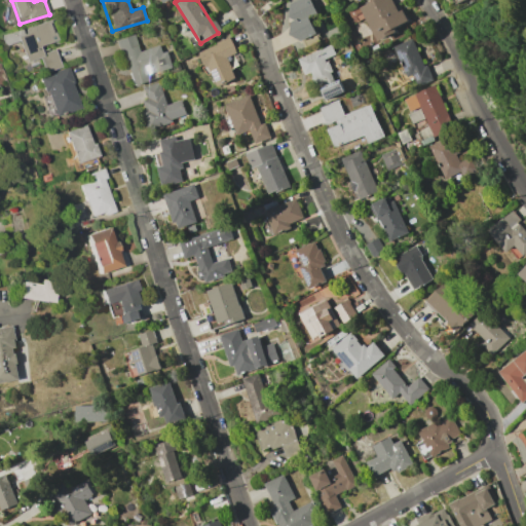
[(315,12),(309,0),(292,0),(280,5),(298,41),(315,33),(307,16),(315,12)]
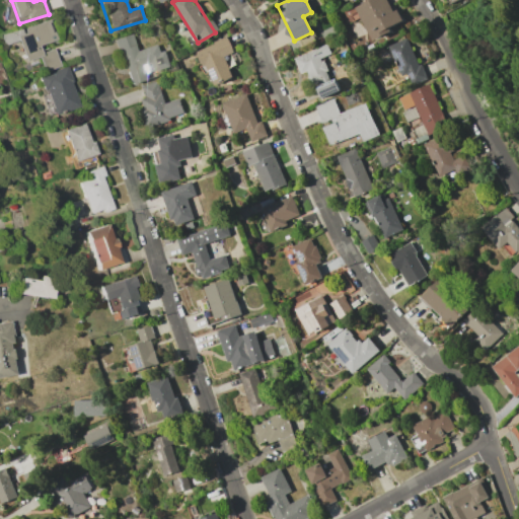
[(387,0),(394,10),(396,9),(401,18),(390,25),(391,27),(374,39),(355,7),(367,0),(387,0)]
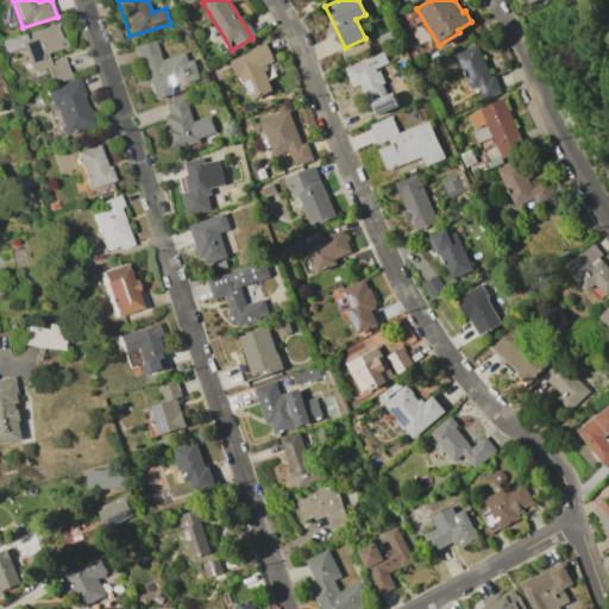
[(20,42),(30,38),(29,33),(57,23),(66,46),(48,52),(51,61),(63,57),(70,77),(51,83),(45,67),(30,71),(20,42)]
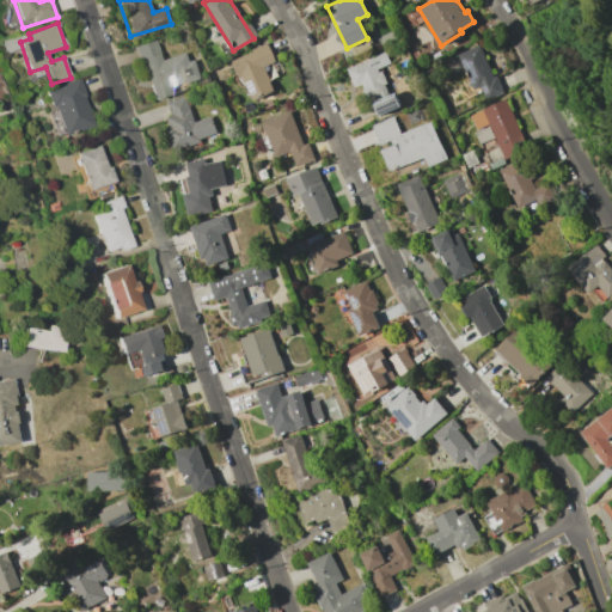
[(154,99),(135,47),(155,40),(163,60),(184,51),(188,61),(193,60),(200,78),(183,84),(184,89),(154,99)]
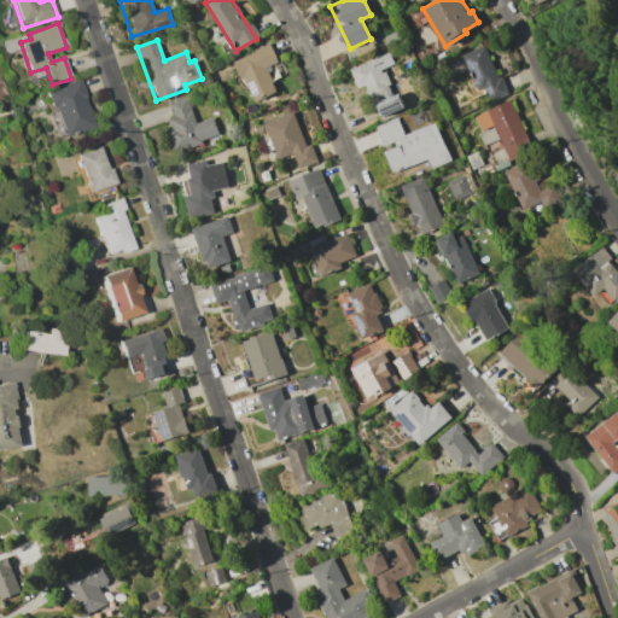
[(252,103),(277,92),(266,66),(277,62),(269,44),(233,60),(252,103)]
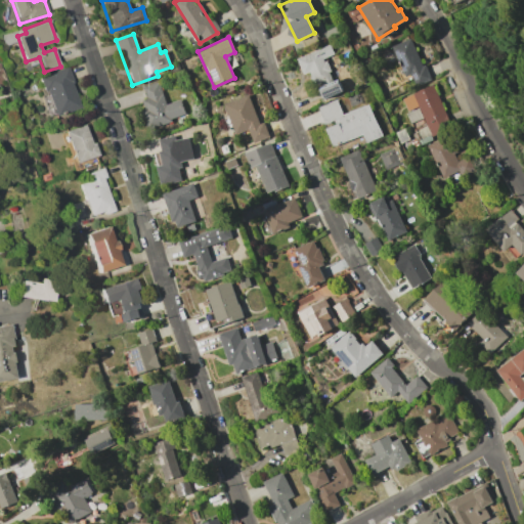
[(429,81),(411,38),(391,46),(404,77),(411,74),(416,86),(429,81)]
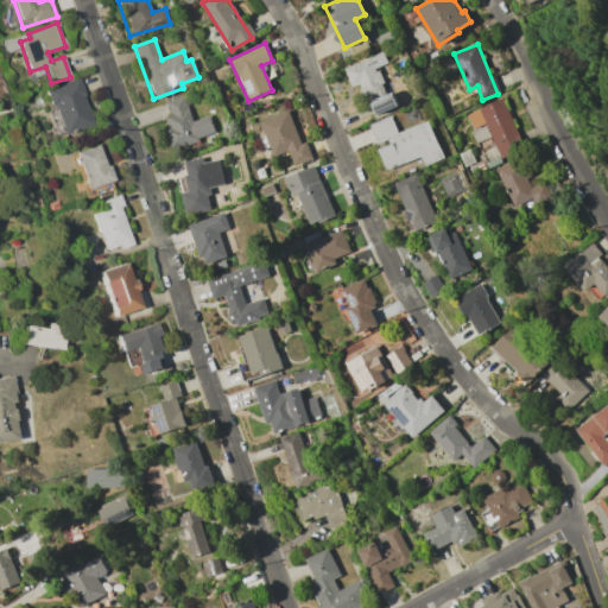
[(343,67),(350,87),(361,82),(373,116),(398,107),(392,92),(386,94),(377,68),(386,63),(382,52),(343,67)]
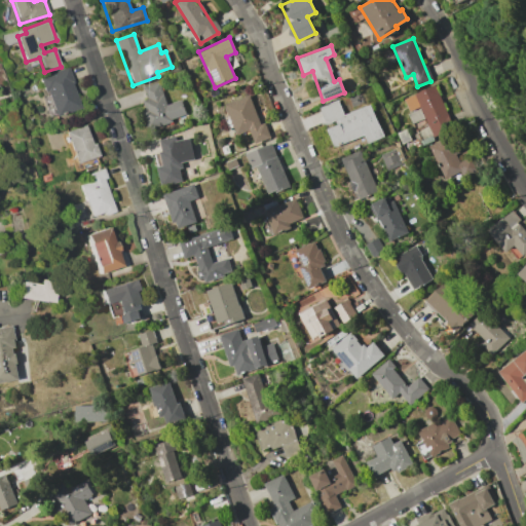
[(80,107),(55,116),(46,89),(43,90),(38,77),(68,67),(73,82),(72,83),(80,107)]
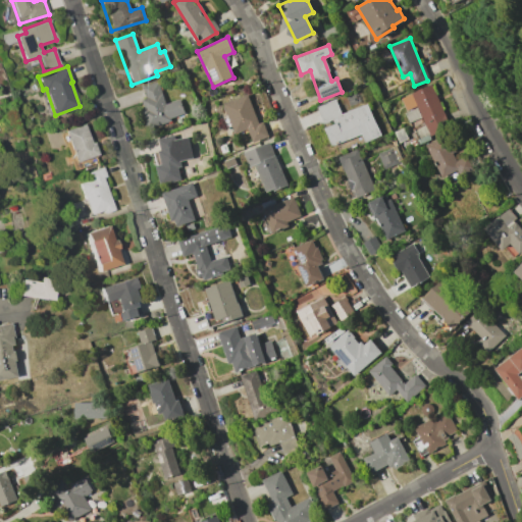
[(141,87),(157,82),(164,103),(178,98),(184,113),(169,118),(170,120),(152,126),(151,123),(146,125),(140,109),(143,108),(140,99),(145,98),(141,87)]
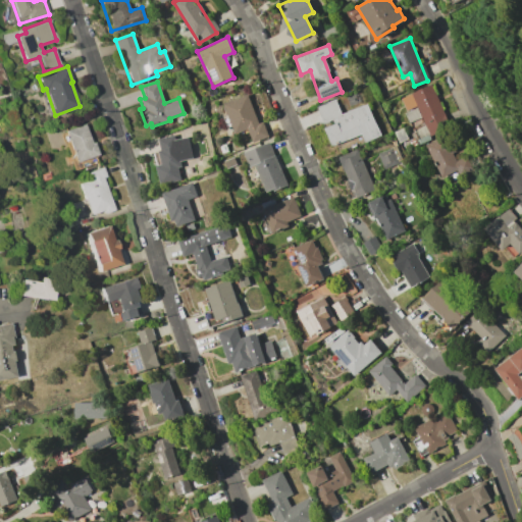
[(400,97),(405,110),(416,105),(428,135),(449,127),(431,85),(400,97)]
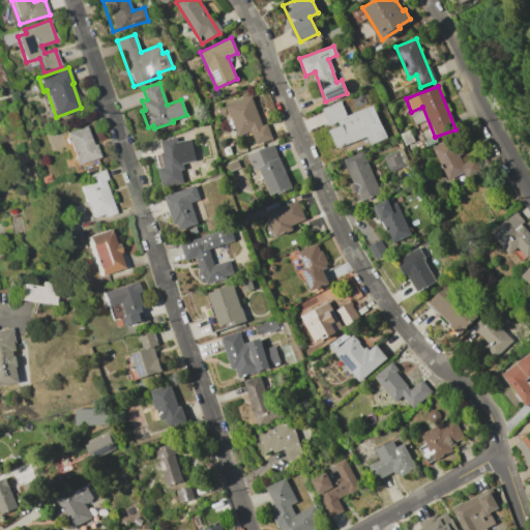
[(261,124),(252,96),(226,105),(237,136),(251,131),(255,145),(272,139),(267,123),(261,124)]
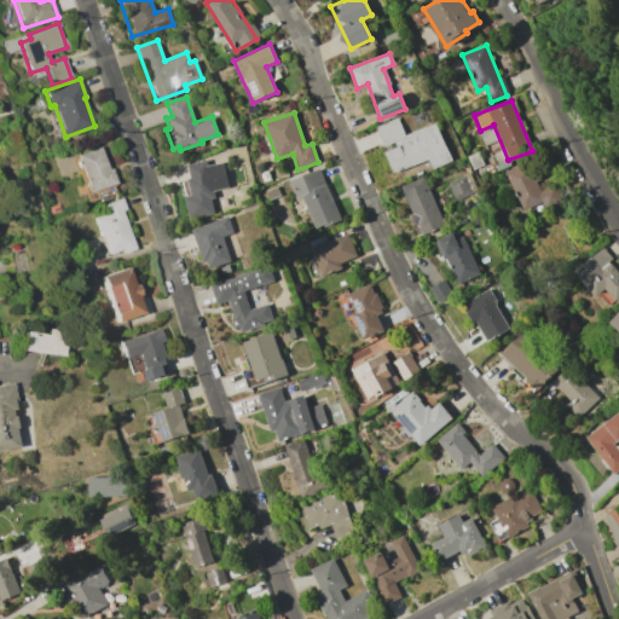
[(437,123),(404,134),(398,117),(375,126),(383,149),(392,172),(428,160),(432,168),(450,162),(437,123)]
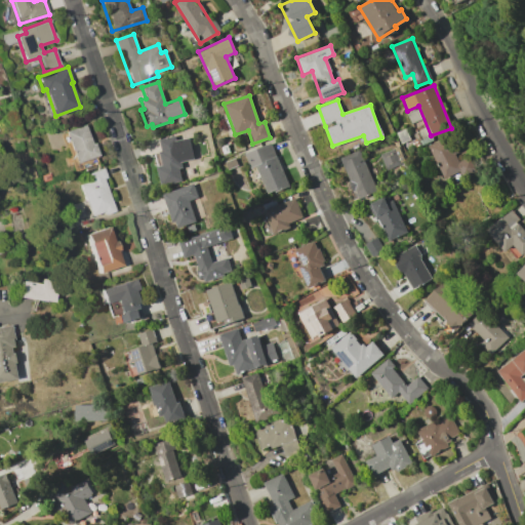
[(65,131),(76,162),(98,155),(94,143),(91,144),(85,124),(65,131)]
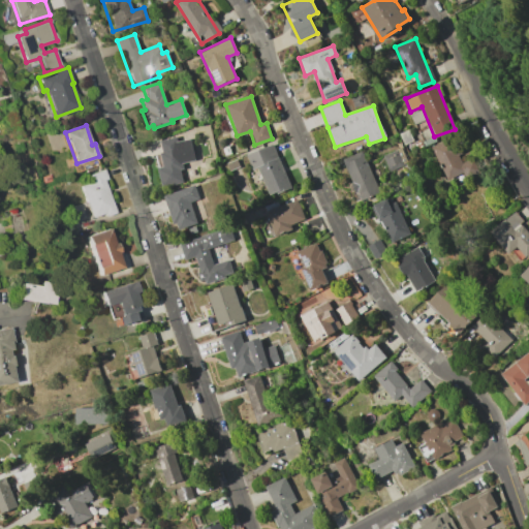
[(183,182),(162,187),(157,168),(163,166),(159,153),(162,152),(159,141),(175,136),(176,141),(189,137),(195,161),(182,164),(184,169),(180,170),(183,182)]
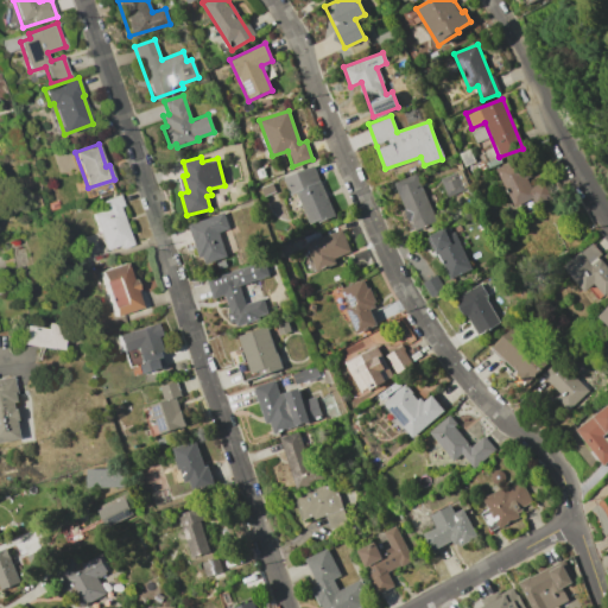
[(513,208),(532,200),(533,204),(552,196),(545,179),(530,187),(517,159),(495,169),(513,208)]
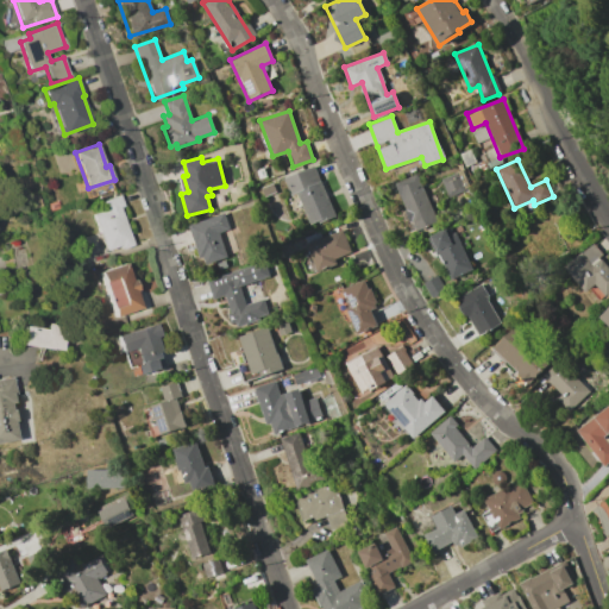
[(290,196),(296,194),(309,226),(336,215),(313,165),(283,179),(290,196)]
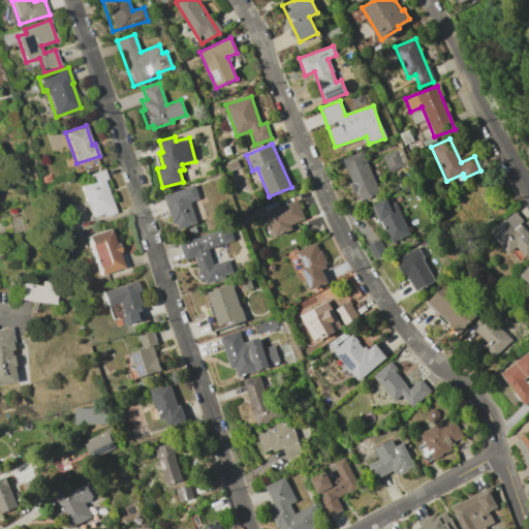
[(342,159),(360,200),(379,192),(362,150),(342,159)]
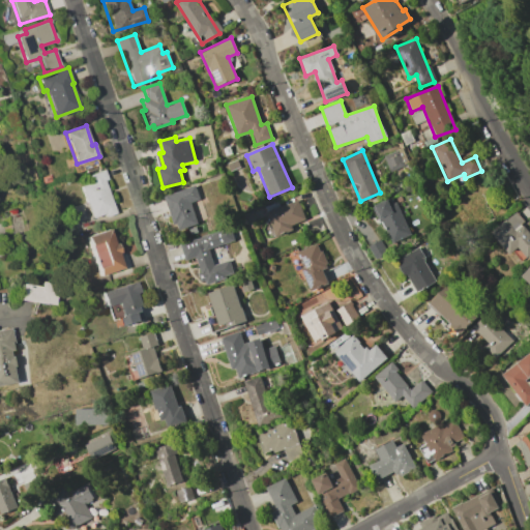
[(80,186),(91,182),(88,175),(104,169),(108,179),(104,180),(115,213),(105,216),(104,213),(91,217),(80,186)]
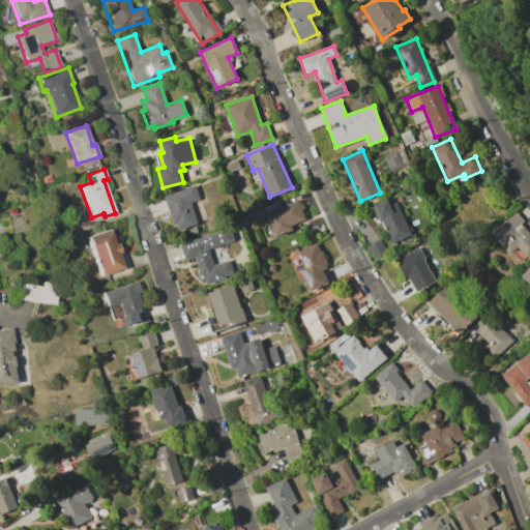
[(164,197),(194,185),(199,199),(189,202),(197,224),(179,230),(177,224),(173,225),(164,197)]
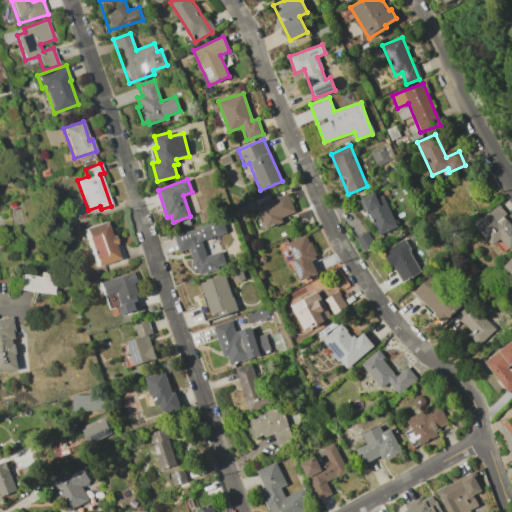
[(377,235),(396,226),(381,191),(361,200),(377,235)]
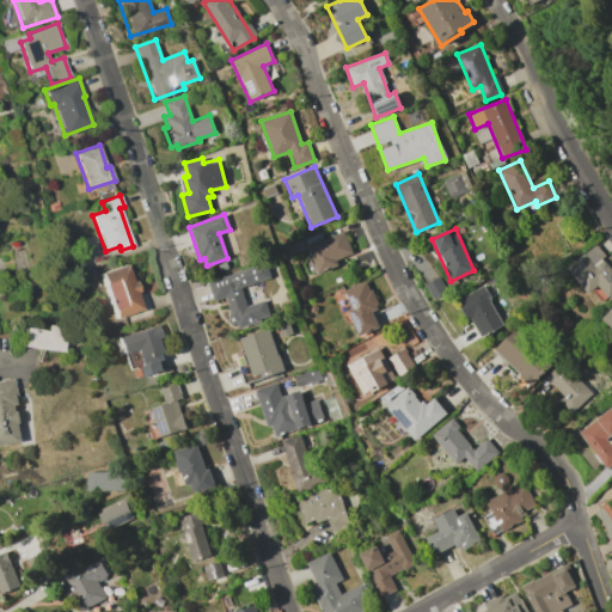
[(353,252),(342,230),(306,246),(318,273),(338,264),(337,259),(353,252)]
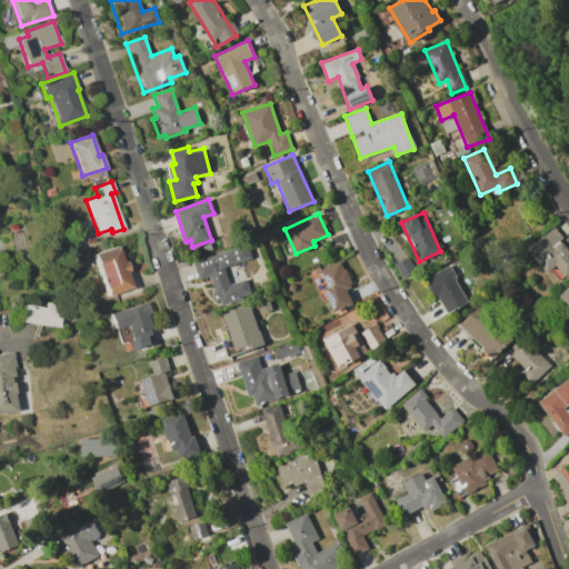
[(568,249),(551,228),(527,249),(546,273),(556,266),(565,277),(568,272),(568,249)]
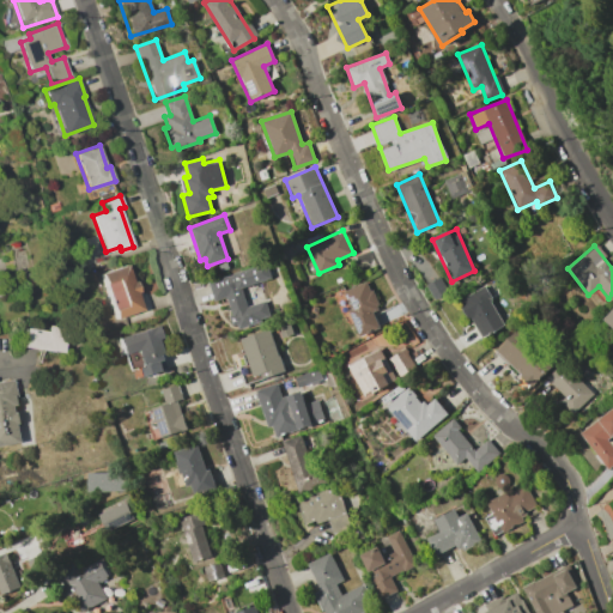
[(214,301),(208,281),(265,262),(271,278),(240,289),(246,307),(265,301),(271,319),(238,329),(236,323),(232,326),(229,316),(231,315),(225,297),(214,301)]
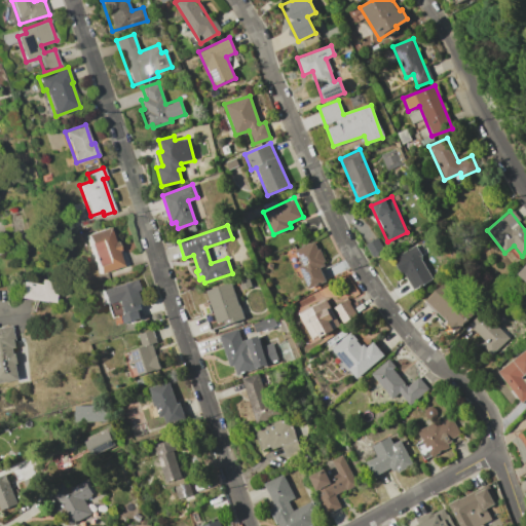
[(85,235),(109,227),(114,241),(115,240),(118,250),(116,251),(121,266),(98,273),(85,235)]
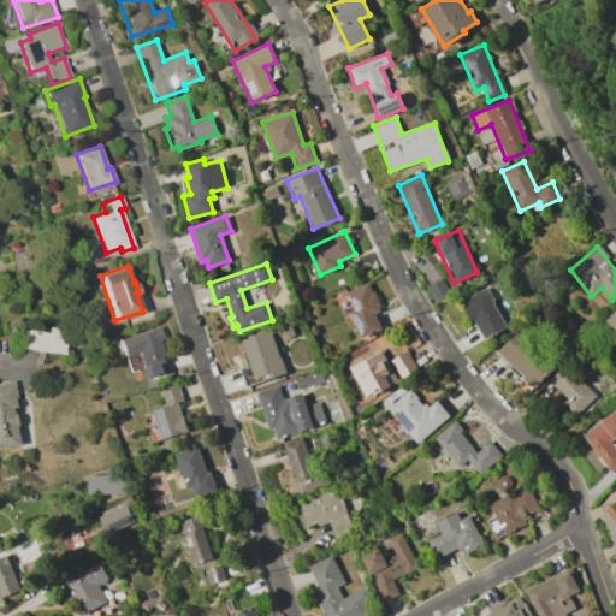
[(380,330),(374,312),(379,309),(371,283),(345,291),(360,337),(380,330)]
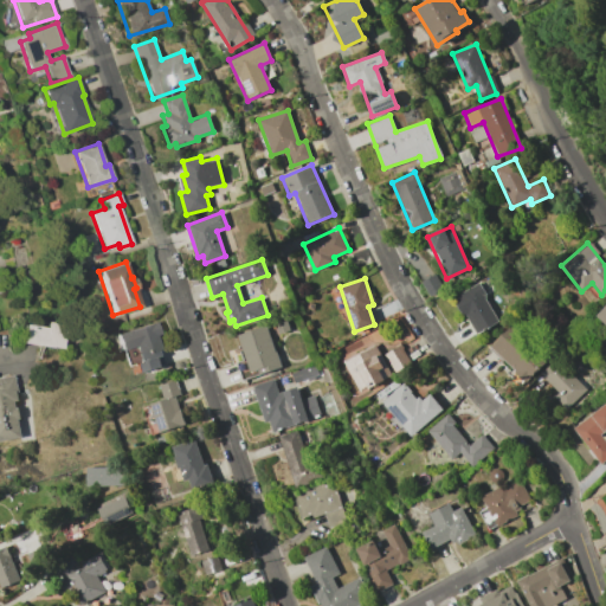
[(472,334),(497,323),(479,283),(455,295),(472,334)]
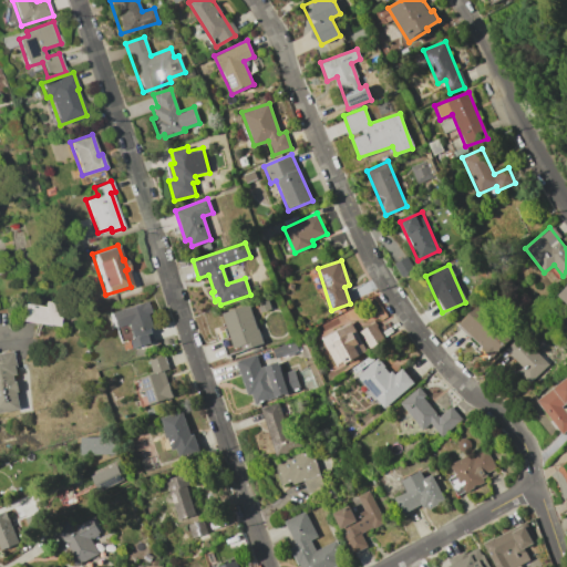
[(566,282),(556,295),(566,305),(566,282)]
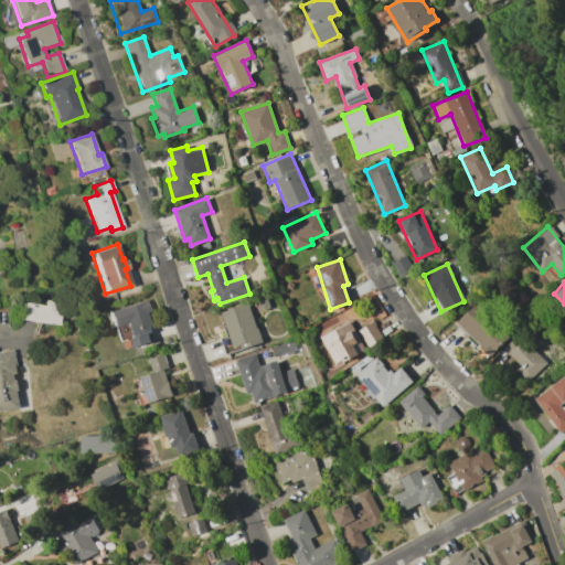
[(132,347),(125,323),(114,327),(108,311),(145,300),(148,311),(145,312),(153,340),(132,347)]
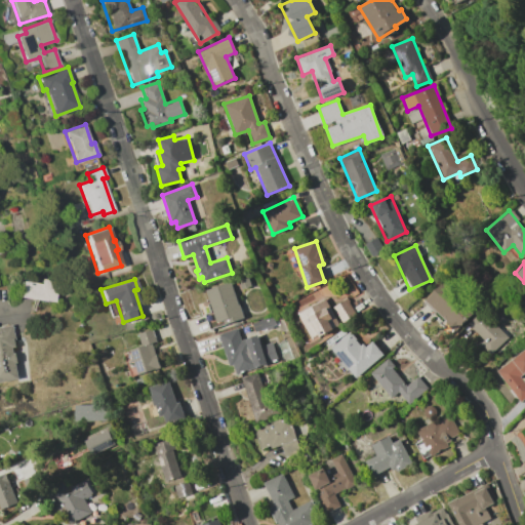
[(53,300),(54,280),(40,280),(40,283),(18,282),(17,298),(53,300)]
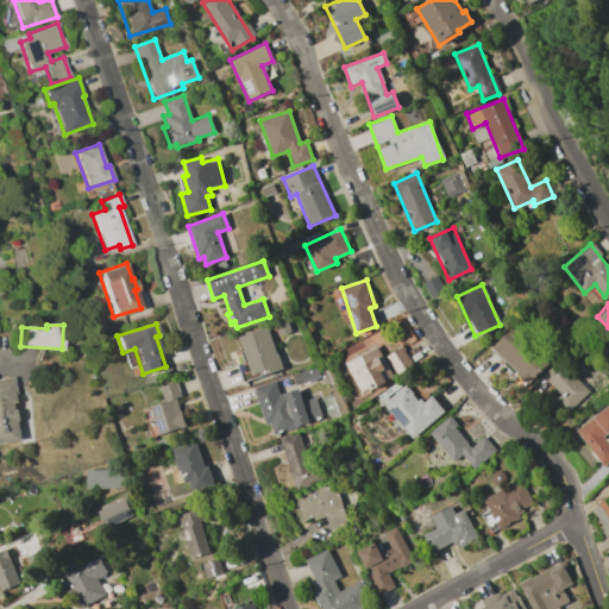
[(550,360),(512,326),(490,350),(528,383),(550,360)]
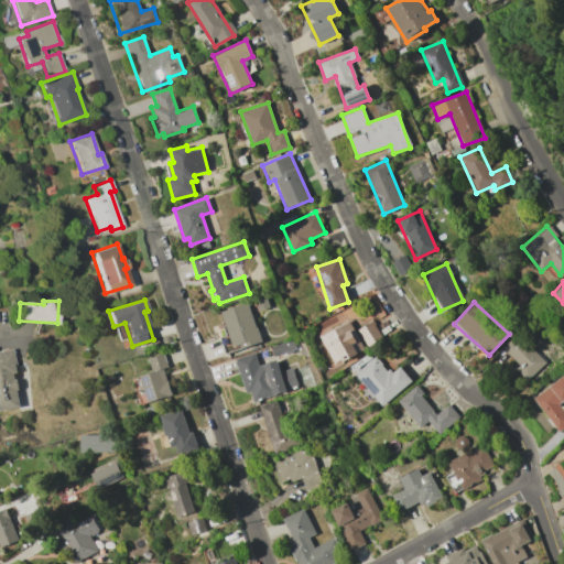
[(232,346),(220,312),(247,303),(256,327),(257,327),(261,342),(241,348),(240,344),(232,346)]
